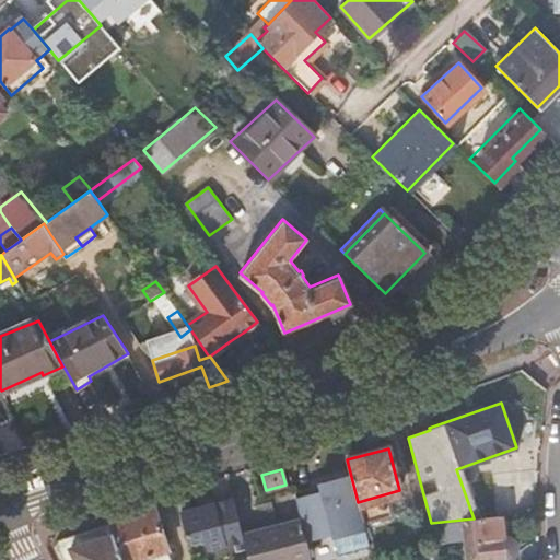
[(107,523),(121,559),(133,559),(167,548),(153,506),(107,523)]
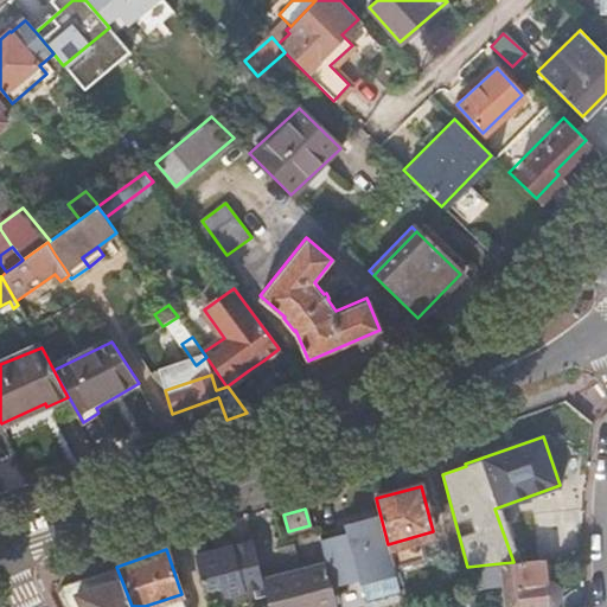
[(547,562),(543,558),(513,562),(500,563),(506,606),(542,606),(548,606),(551,606),(555,604),(557,600),(557,595),(557,592),(556,587),(551,583),(545,582),(544,573),(547,569),(548,566),(547,562)]
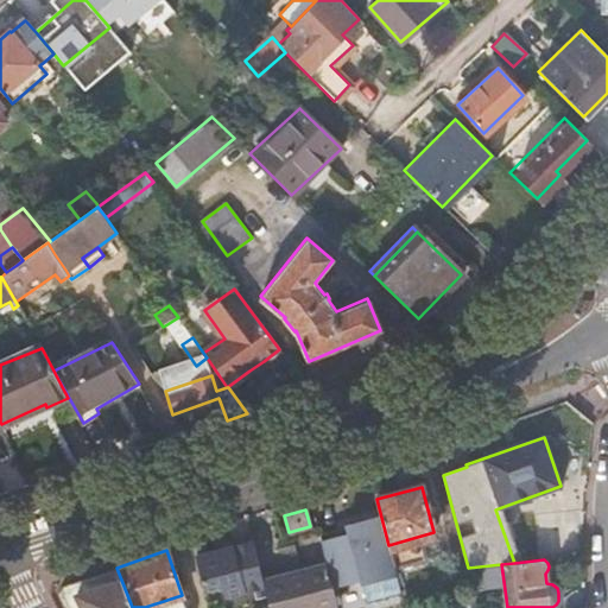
[(325,564),(270,577),(277,605),(333,589),(325,564)]
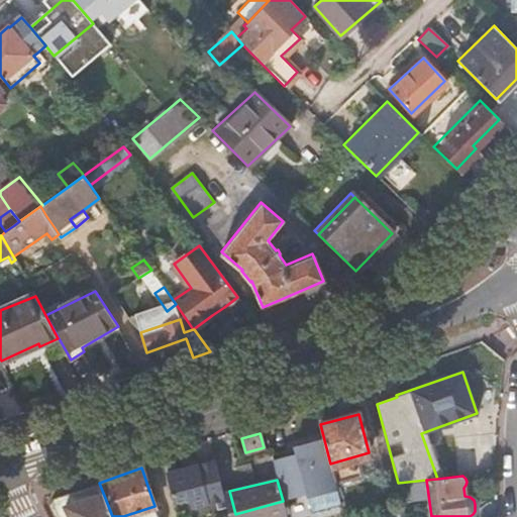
[(112,516),(99,483),(52,499),(48,504),(55,516),(112,516)]
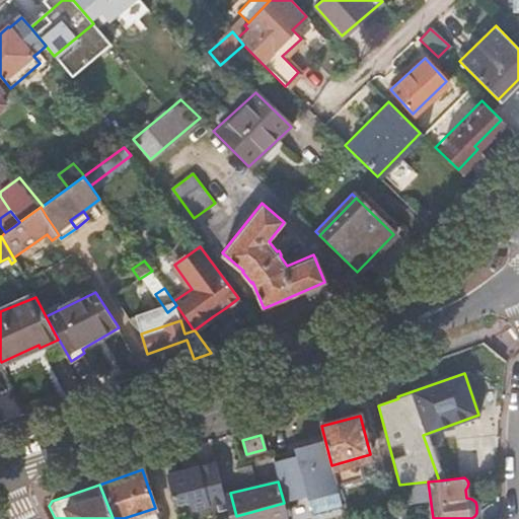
[(226,503),(230,518),(286,518),(288,518),(284,503),(236,516),(230,493),(224,495),(226,503)]
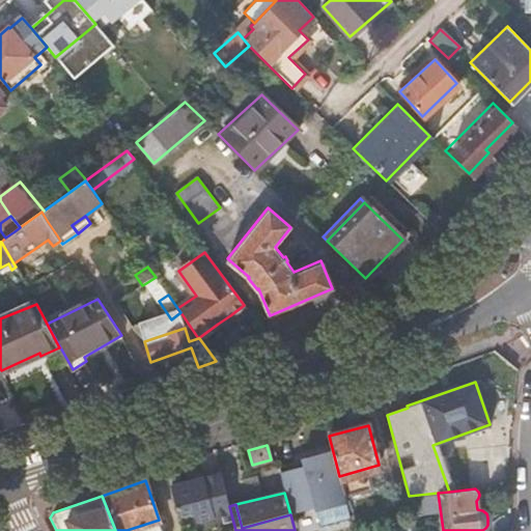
[(312,507),(314,518),(330,513),(328,504),(312,507)]
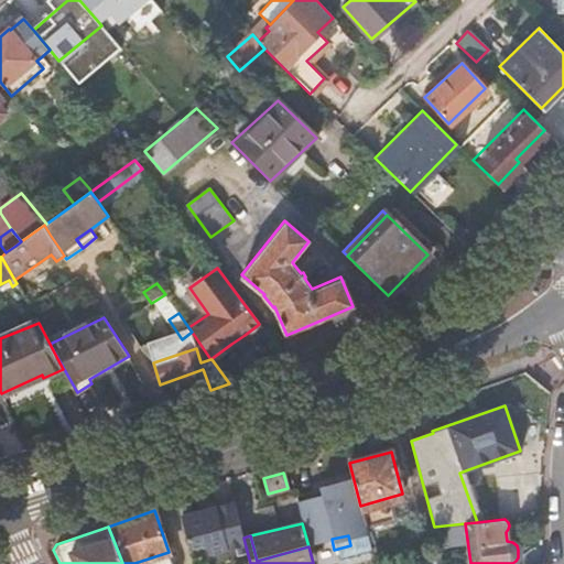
[(350,545),(334,550),(317,553),(320,563),(371,563),(367,541),(350,545)]
